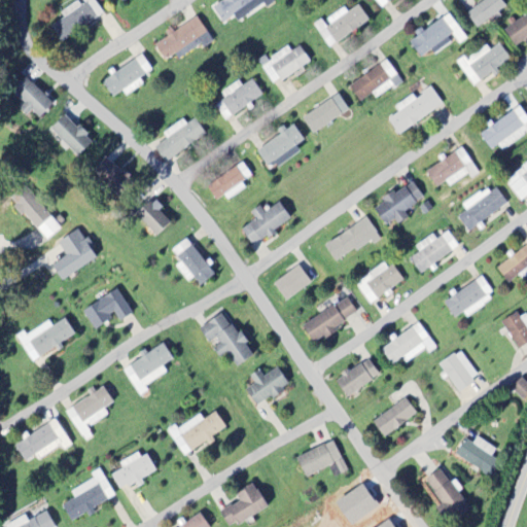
[(60,12),(64,20),(51,27),(60,42),(103,18),(93,0),(79,0),(80,1),(60,12)]
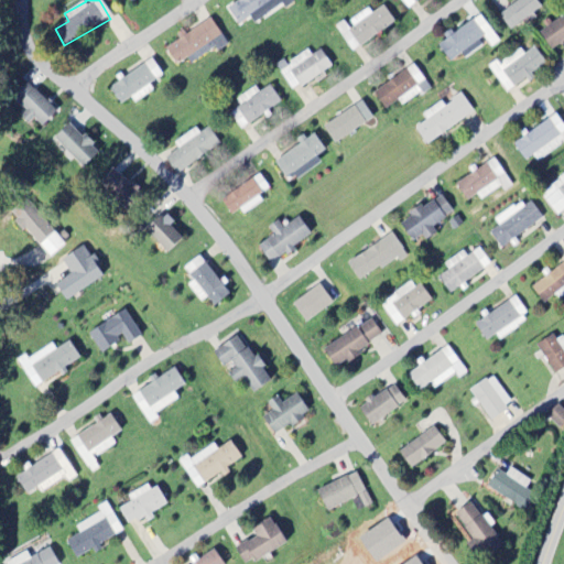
[(239,0),(226,10),(238,28),(250,19),(255,25),(282,7),(284,10),(293,4),(289,0),(239,0)]
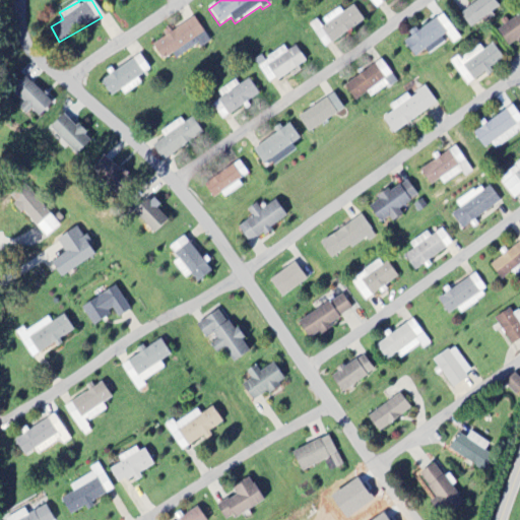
[(369,0),(377,9),(387,0),(369,0)]
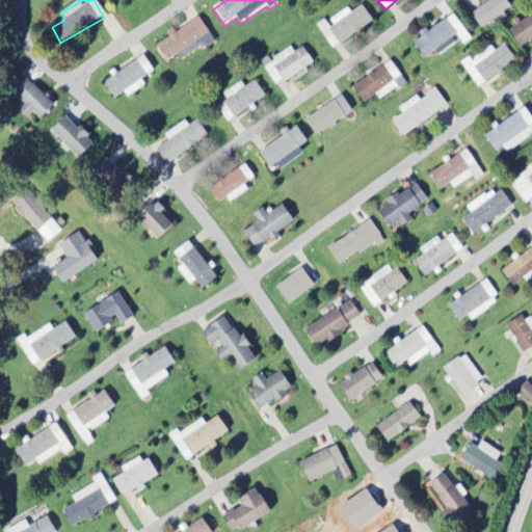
[(511,7),(506,0),(488,0),(471,12),(481,28),(511,7)]
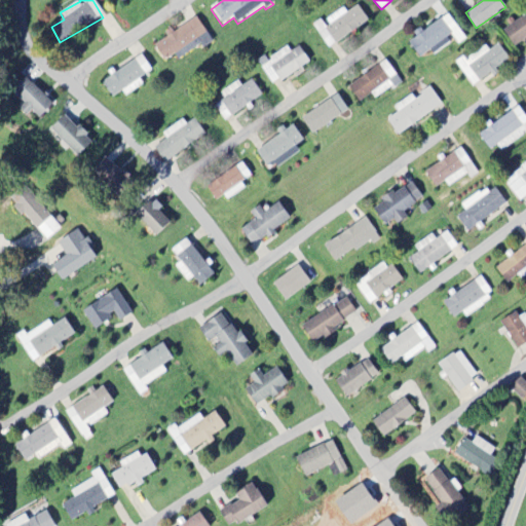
[(324,22),(322,19),(312,26),(329,49),(369,22),(358,6),(346,13),(343,8),(324,22)]
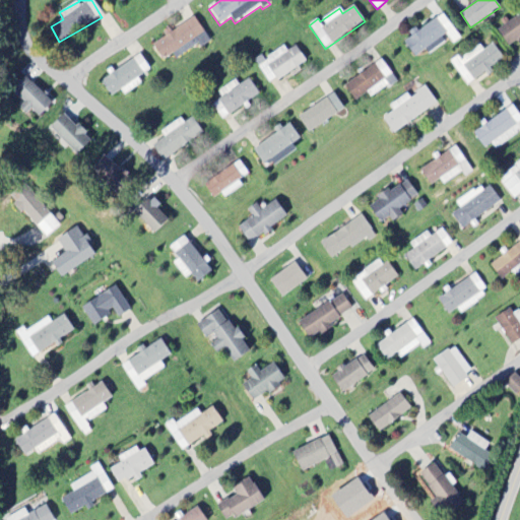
[(414,57),(425,51),(427,55),(448,41),(451,46),(461,40),(444,14),(404,42),(414,57)]
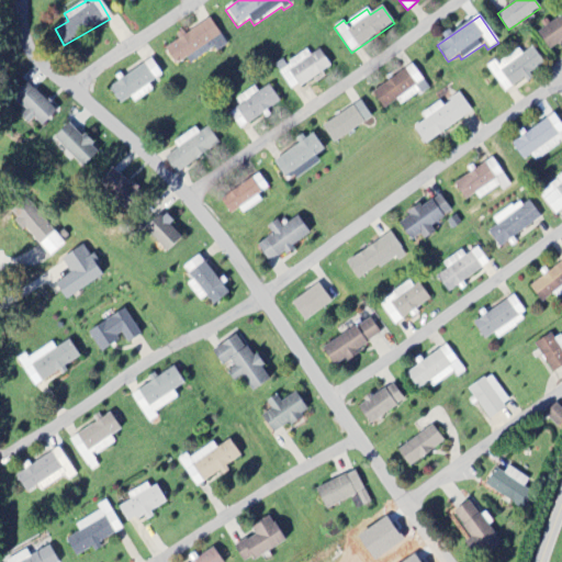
[(549,49),(561,42),(561,18),(539,31),(549,49)]
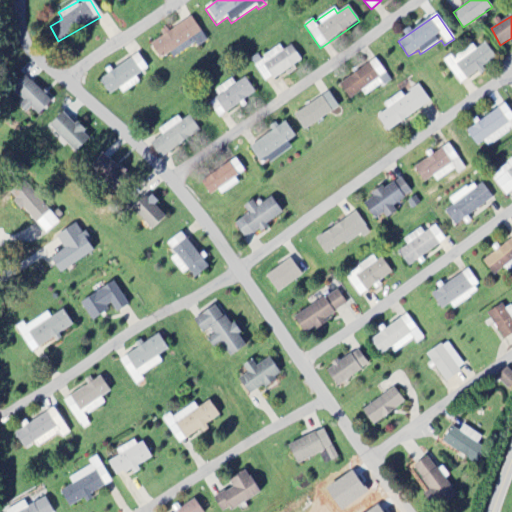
[(173,58),(196,45),(198,47),(206,42),(191,18),(165,34),(166,35),(150,45),(159,60),(170,53),(173,58)]
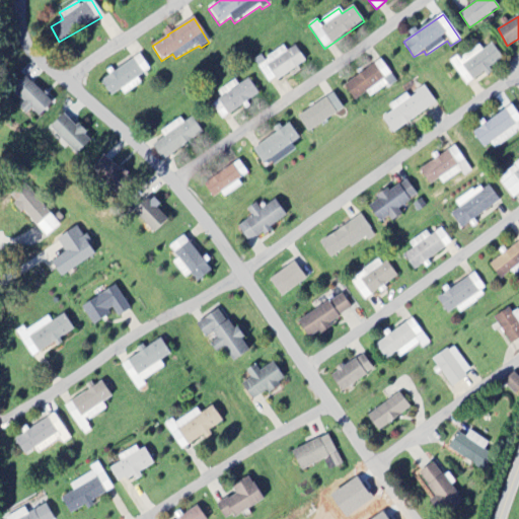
[(485,73),(485,74),(504,61),(492,44),(483,51),(479,46),(459,60),(457,56),(449,62),(466,86),(485,73)]
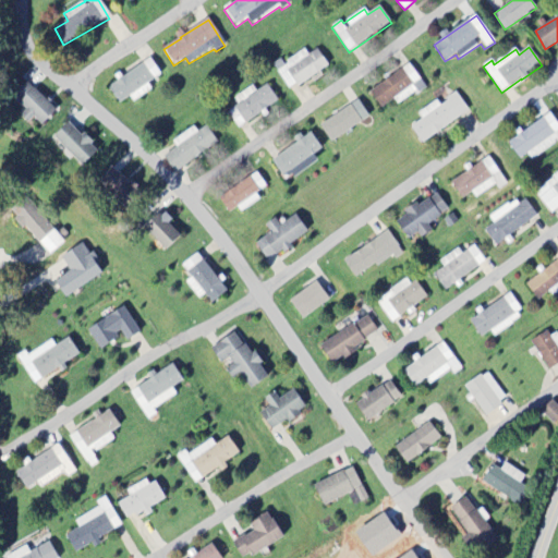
[(329,69),(318,50),(307,56),(305,51),(282,63),(281,60),(274,64),(289,92),(329,69)]
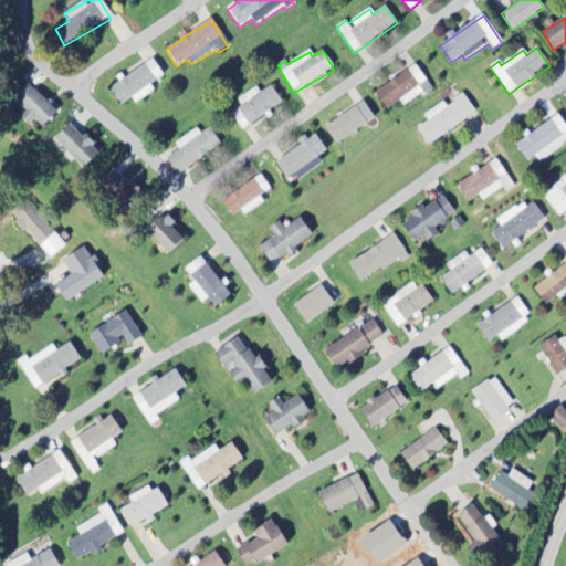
[(121,106),(132,100),(136,105),(155,92),(150,86),(164,77),(153,60),(109,88),(121,106)]
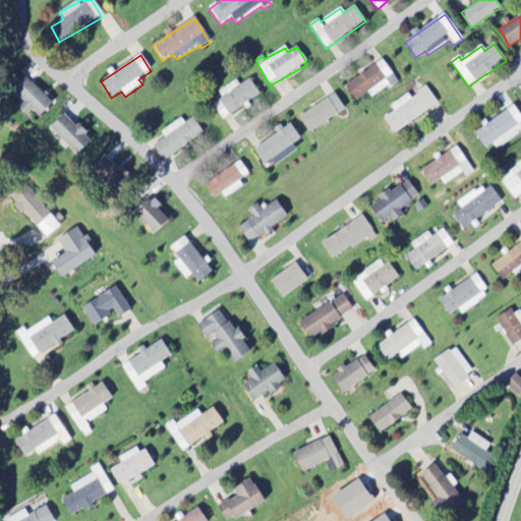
[(355,101),(368,94),(370,98),(397,83),(385,62),(345,83),(355,101)]
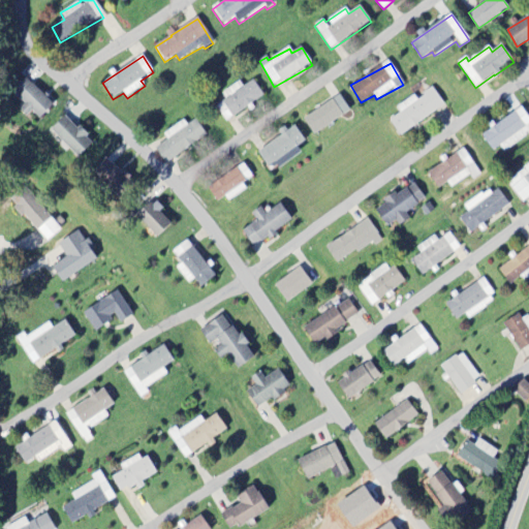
[(39,121),(53,106),(26,79),(11,92),(25,106),(20,111),(26,118),(32,113),(39,121)]
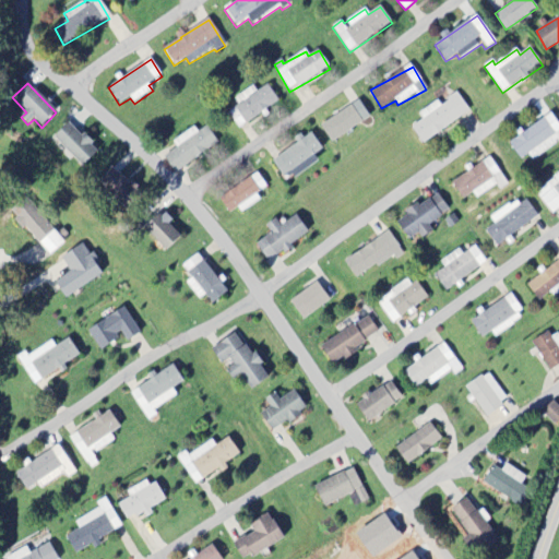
[(253,86),(235,99),(239,106),(228,114),(239,130),(280,102),(268,85),(257,93),(253,86)]
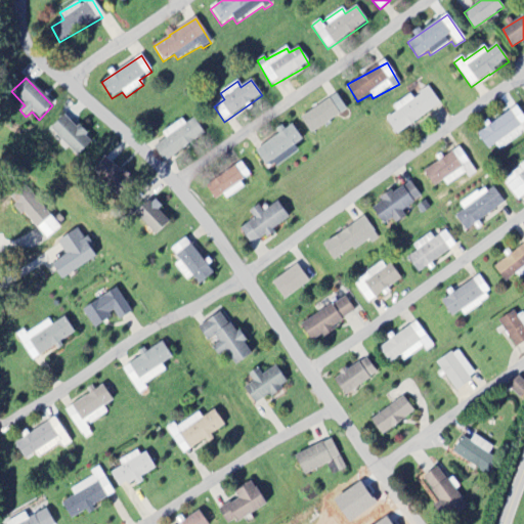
[(392,105),(396,114),(387,119),(395,133),(441,107),(431,88),(412,98),(411,95),(392,105)]
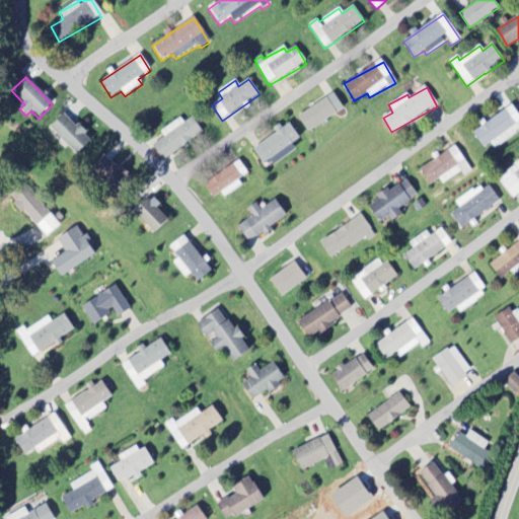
[(306,132),(344,113),(336,95),(298,115),(306,132)]
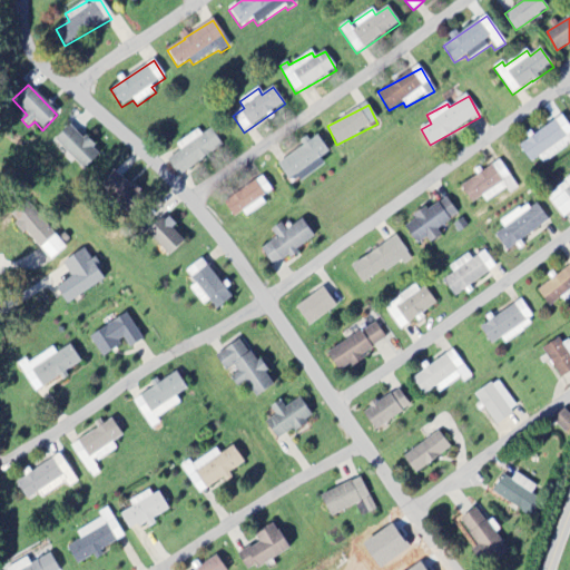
[(543,164),(569,146),(569,127),(563,117),(519,146),(531,164),(539,158),(543,164)]
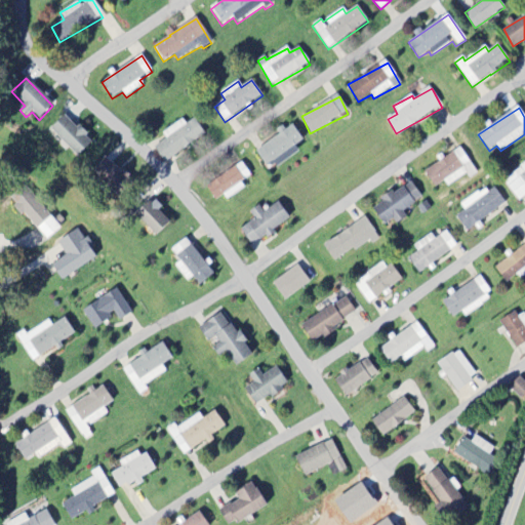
[(92,145),(66,116),(50,129),(77,158),(92,145)]
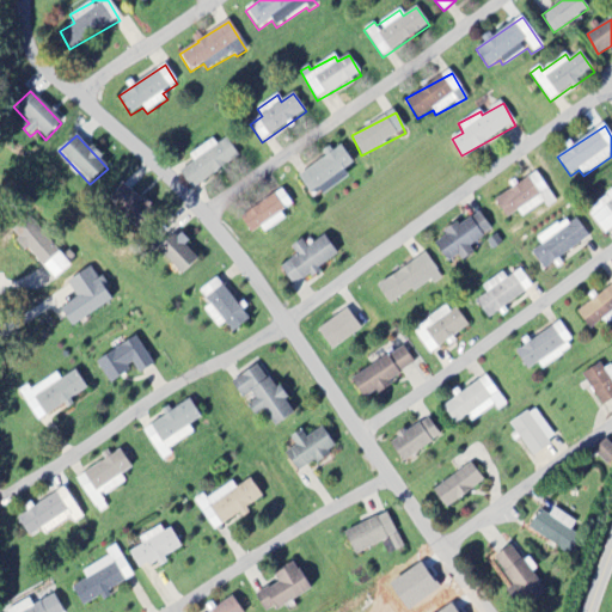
[(213,140),(189,155),(194,163),(179,171),(190,189),(239,159),(227,139),(216,146),(213,140)]
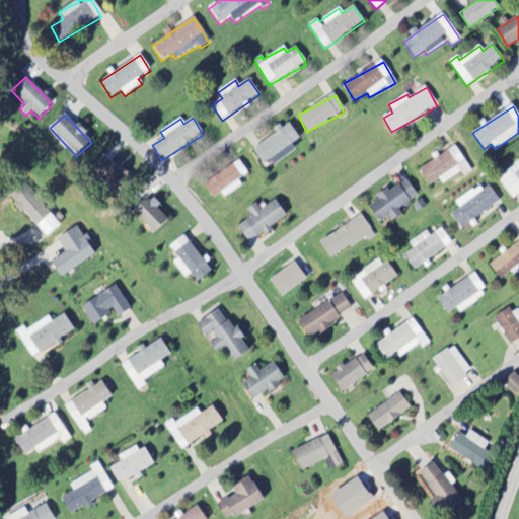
[(300,140),(291,125),(252,148),(262,162),(300,140)]
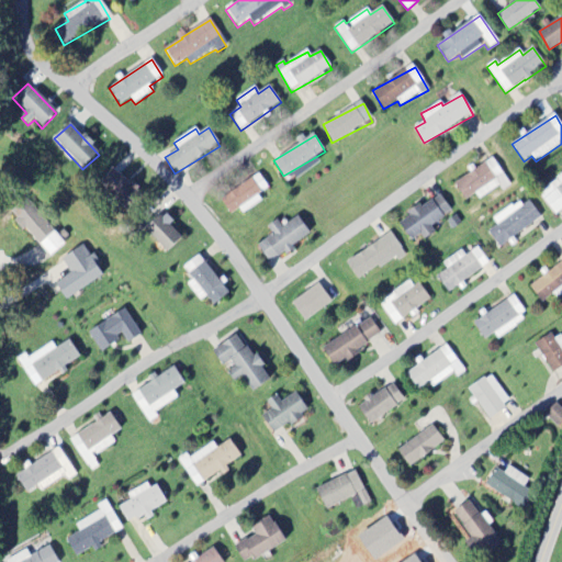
[(479,201),(499,188),(502,192),(510,187),(493,159),(454,183),(465,201),(475,195),(479,201)]
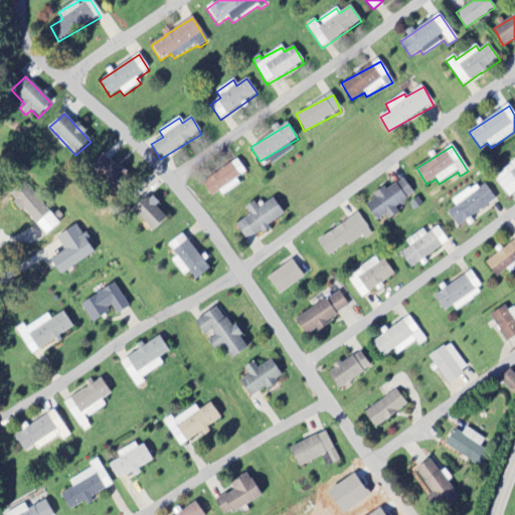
[(118,190),(129,174),(101,154),(90,170),(118,190)]
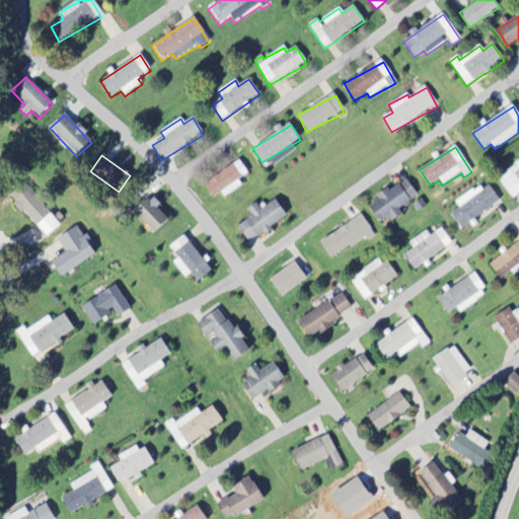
[(213,199),(221,194),(224,199),(242,187),(238,180),(248,174),(240,161),(204,184),(213,199)]
